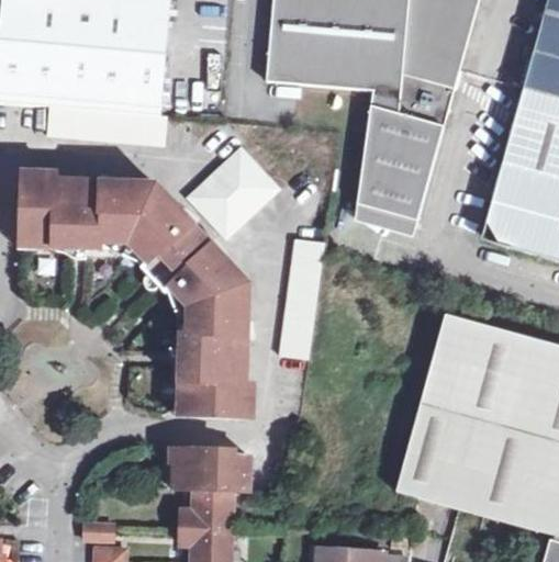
[(166,0),(0,0),(0,103),(48,109),(159,119),(166,0)]
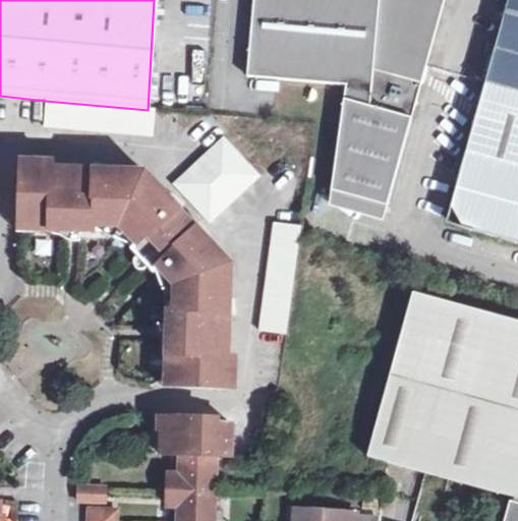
[(251,0),(245,76),(344,85),(330,190),(385,207),(410,117),(368,107),(371,71),(419,83),(443,0),(251,0)]
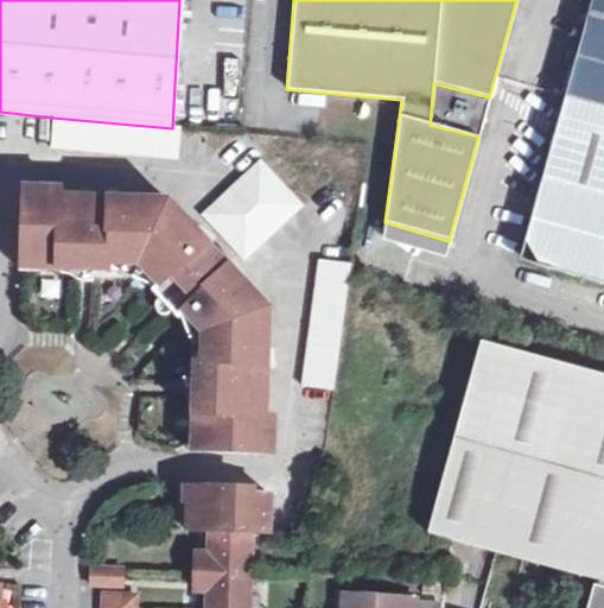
[(540,265),(603,283),(603,0),(591,0),(525,239),(540,265)]
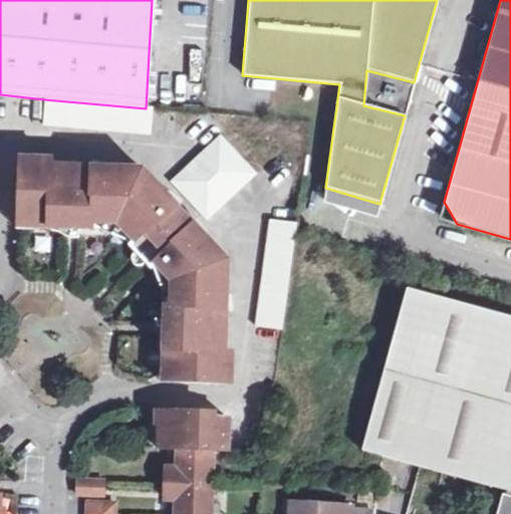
[(146,108),(44,99),(42,125),(150,135),(152,108),(146,108)]
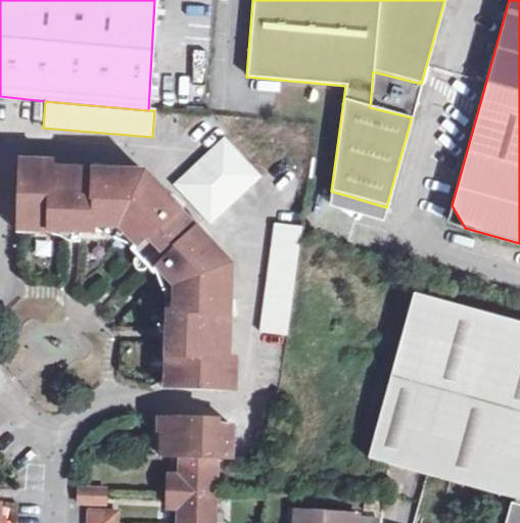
[(221,137),(171,183),(206,222),(256,176),(221,137)]
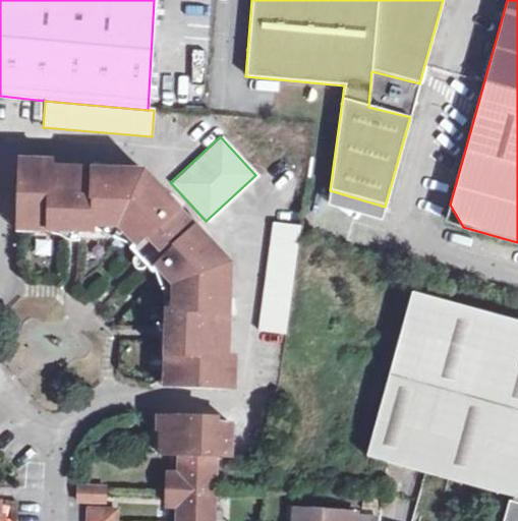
[(169,326),(176,330),(176,339),(169,341),(169,352),(164,354),(165,370),(169,370),(169,386),(224,387),(223,343),(208,342),(209,316),(225,317),(227,289),(211,289),(200,255),(211,246),(193,227),(181,238),(165,222),(177,209),(158,189),(150,197),(119,188),(119,170),(92,169),(91,187),(65,186),(65,168),(18,167),(17,222),(31,222),(32,230),(46,230),(47,224),(63,224),(63,219),(76,219),(76,225),(118,227),(171,286),(169,326)]
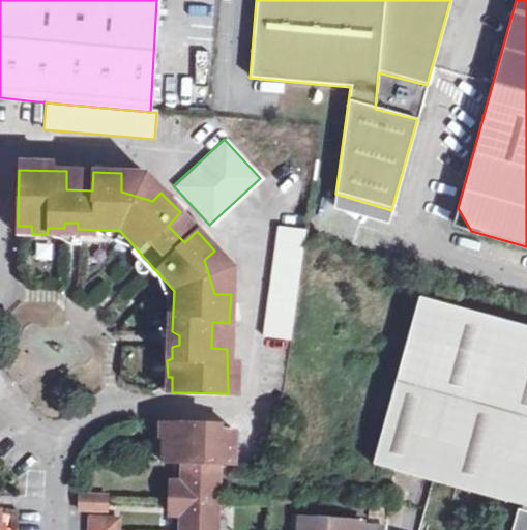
[(152,201),(160,193),(144,174),(121,173),(121,192),(152,201)]
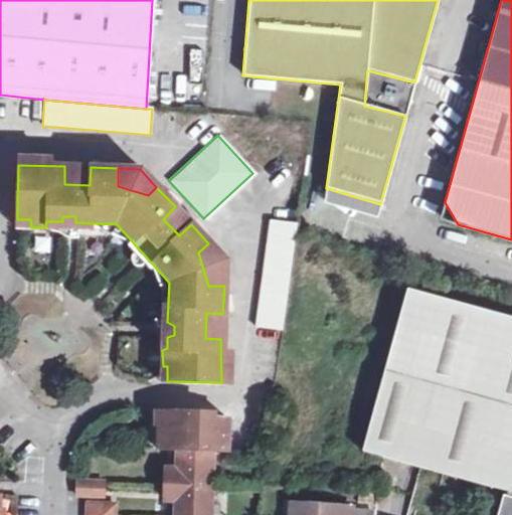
[(281,331),(295,222),(270,219),(253,328),(281,331)]
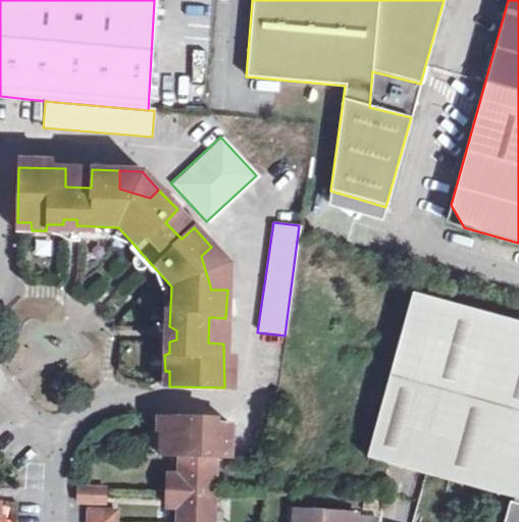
[(228,265),(211,247),(201,256),(211,290),(227,290),(228,265)]
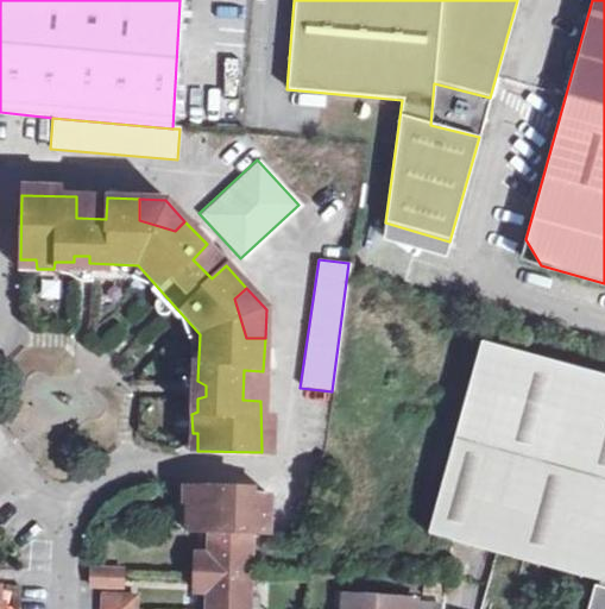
[(604,608),(604,375),(479,340),(426,528),(441,538),(596,581),(594,586),(591,586),(585,608),(604,608)]
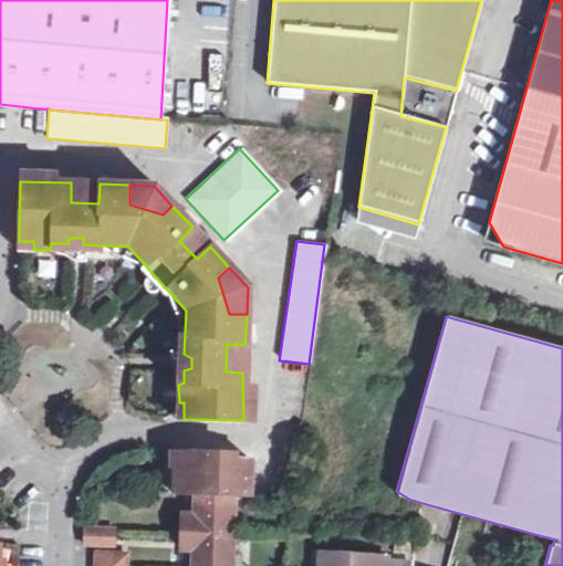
[(210,459),(180,458),(180,473),(174,472),(173,496),(187,498),(186,522),(199,522),(198,553),(185,552),(184,565),(228,565),(230,500),(249,501),(249,468),(210,465),(210,459)]
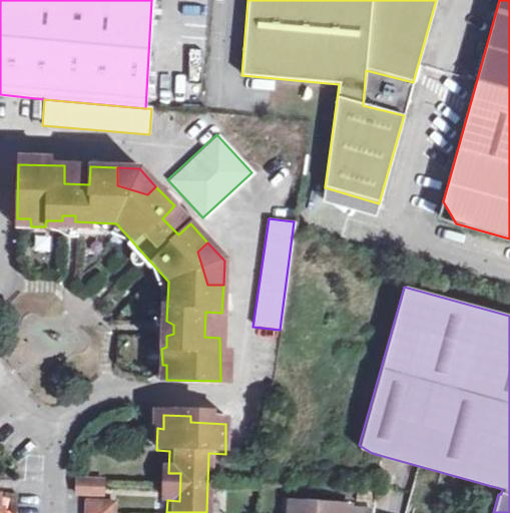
[(102,483),(75,482),(74,496),(102,497),(102,483)]
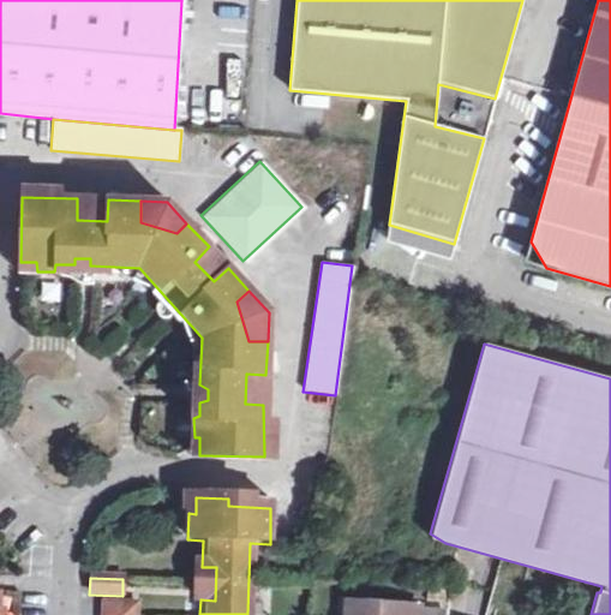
[(419,614),(420,608),(347,604),(346,614),(419,614)]
